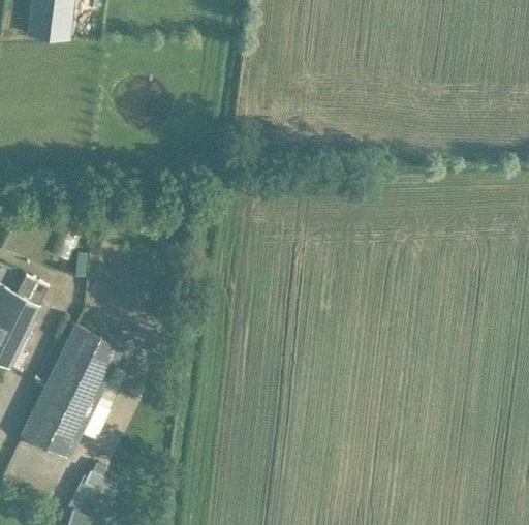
[(67,40),(72,0),(32,0),(28,35),(67,40)]
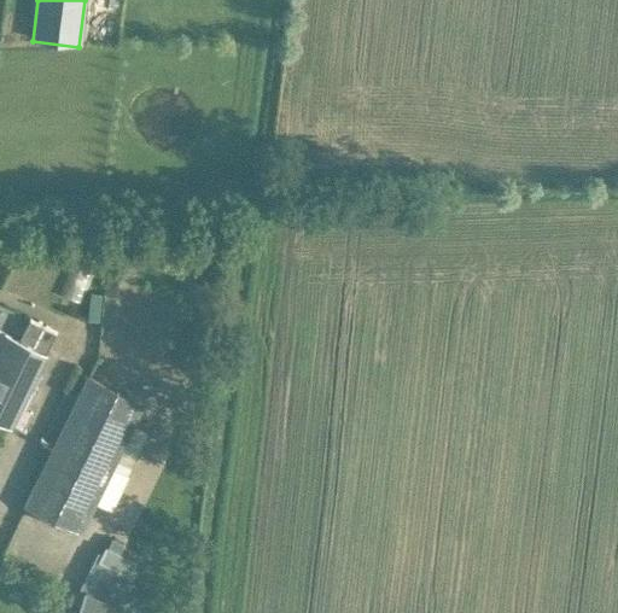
[(76,256),(60,298),(83,307),(98,263),(76,256)]
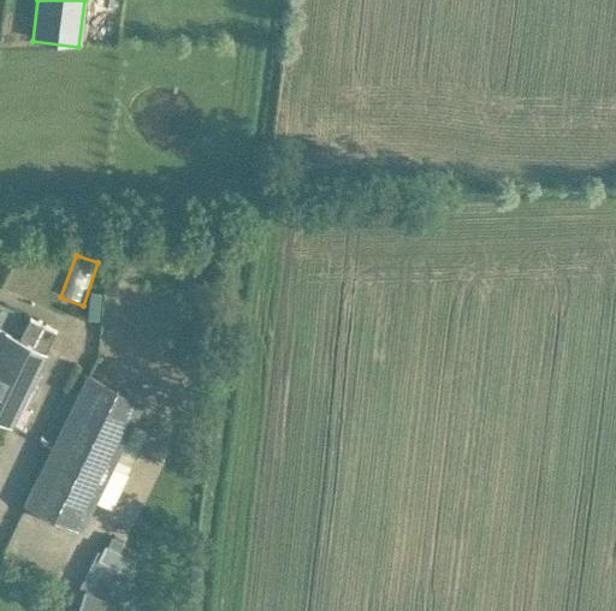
[(202,289),(206,279),(188,272),(184,280),(202,289)]
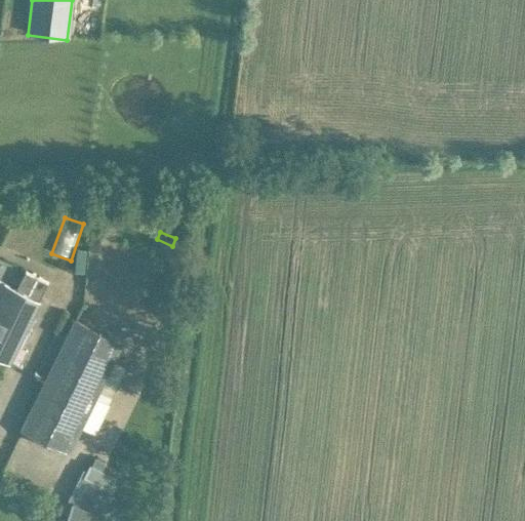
[(0,365),(2,362),(8,365),(16,349),(22,352),(30,336),(24,333),(47,285),(26,274),(16,293),(0,285),(0,365)]
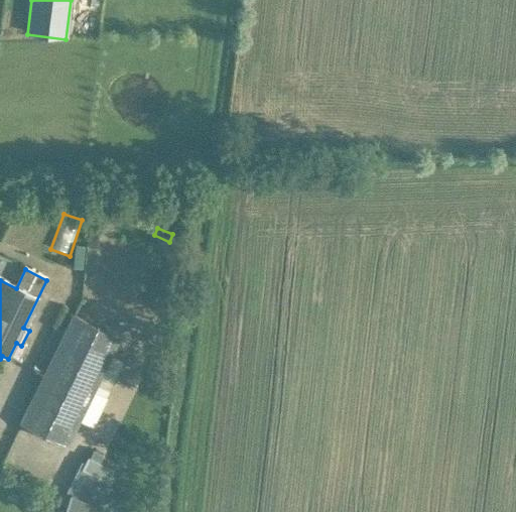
[(30,407),(21,425),(63,445),(67,448),(76,429),(79,422),(93,429),(108,400),(93,393),(119,339),(74,316),(68,330),(67,330),(57,327),(36,369),(45,373),(46,373),(30,407)]
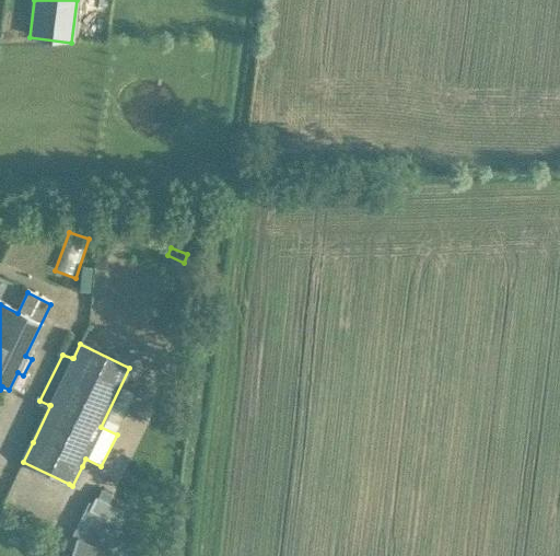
[(101,493),(97,499),(107,505),(111,497),(101,493)]
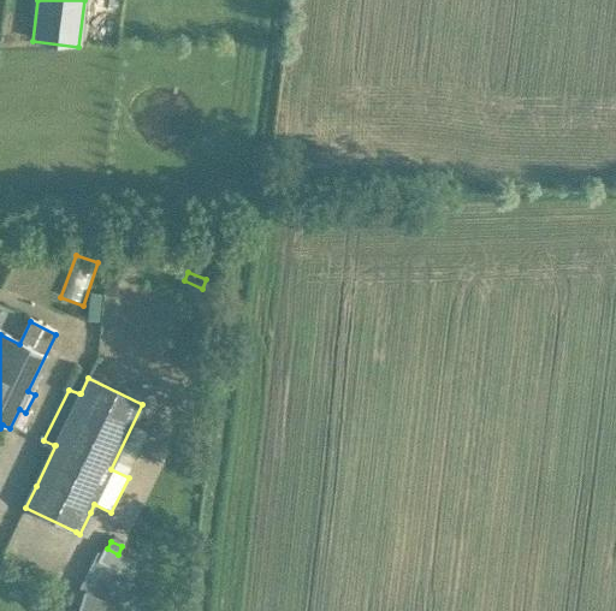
[(107,549),(105,547),(98,563),(128,577),(135,563),(118,555),(107,549)]
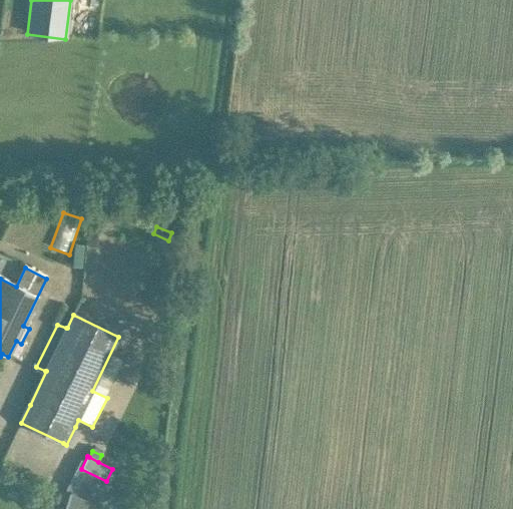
[(102,508),(69,492),(60,508),(102,508)]
